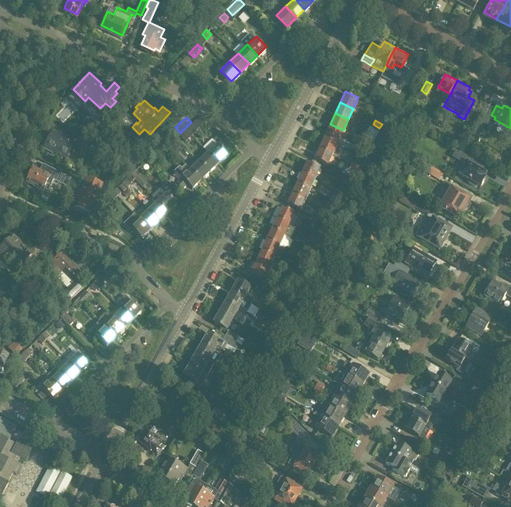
[(90,135),(98,128),(92,122),(89,125),(82,122),(78,130),(90,136),(90,135)]
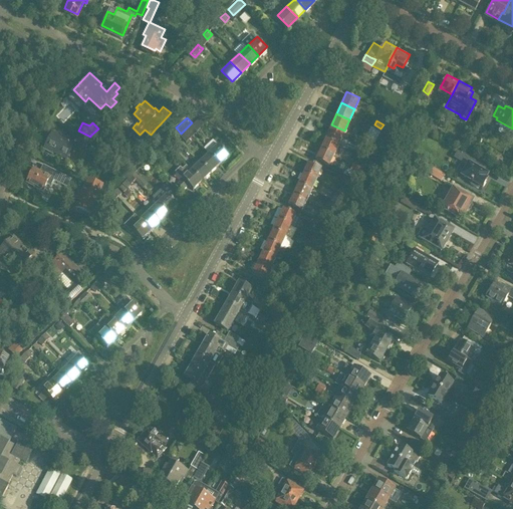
[(192,122),(181,134),(186,139),(197,128),(192,122)]
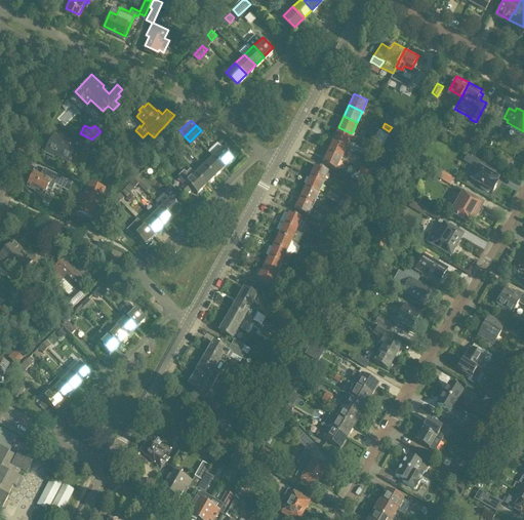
[(347,145),(352,133),(338,127),(333,138),(347,145)]
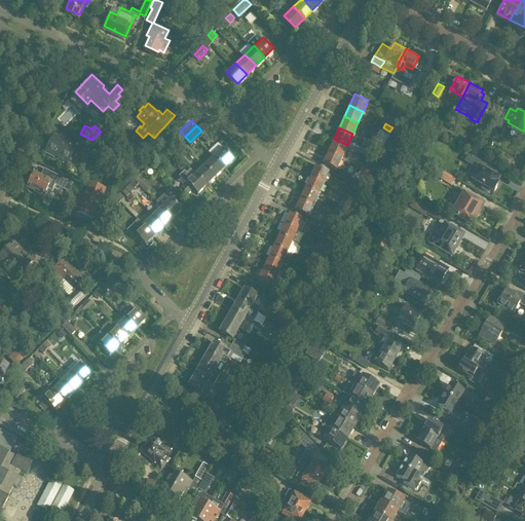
[(76,143),(54,132),(51,140),(49,139),(45,145),(47,146),(46,149),(55,153),(57,152),(69,158),(76,143)]
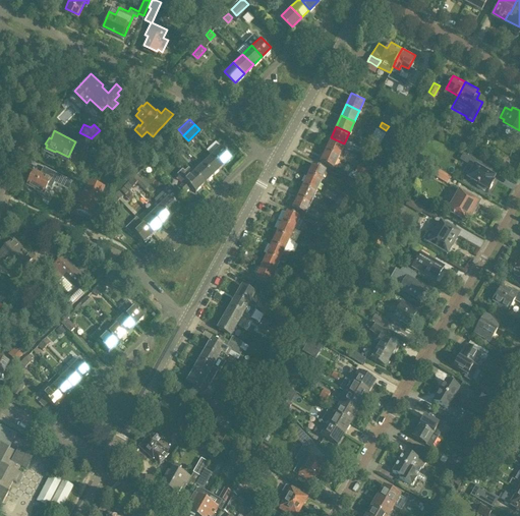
[(91,139),(79,133),(76,139),(88,146),(91,139)]
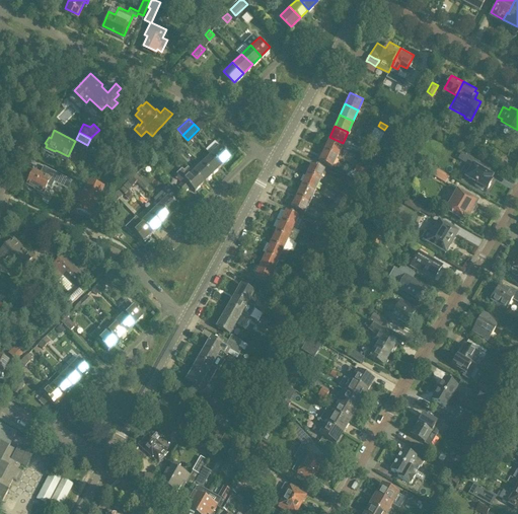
[(338,153),(343,143),(329,137),(324,147),(338,153)]
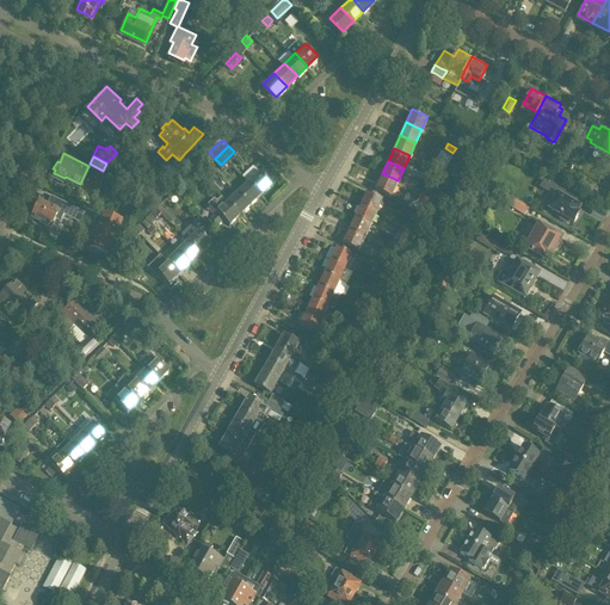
[(196,166),(202,172),(205,168),(199,162),(196,166)]
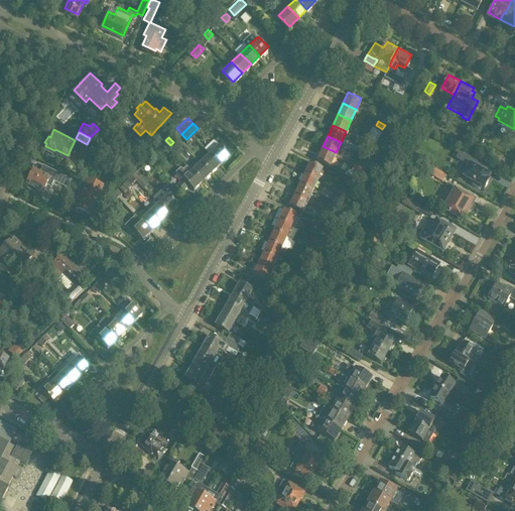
[(205,146),(210,151),(221,162),(230,153),(214,137),(205,146)]
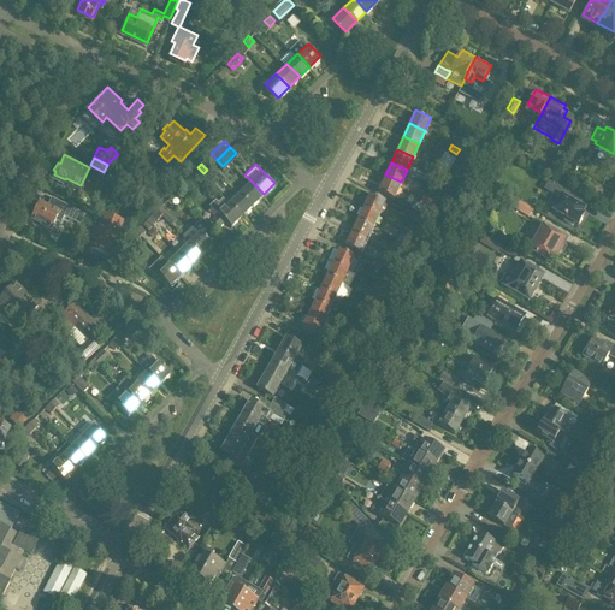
[(111,177),(116,169),(110,165),(106,173),(111,177)]
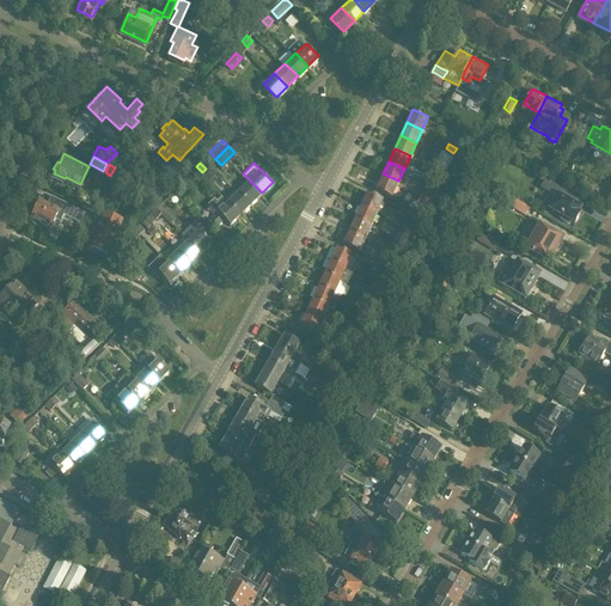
[(443,175),(445,169),(437,164),(434,170),(443,175)]
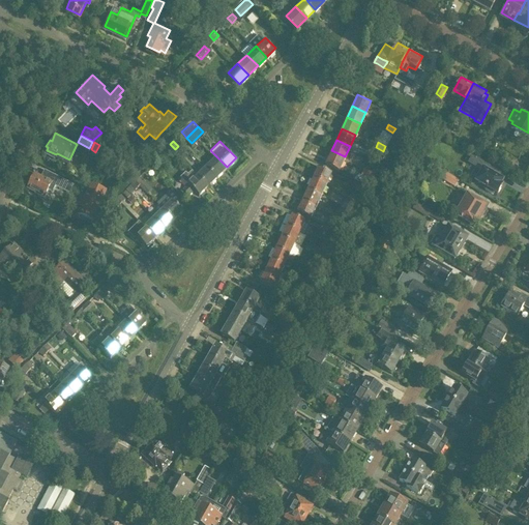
[(171,153),(175,149),(170,144),(166,148),(171,153)]
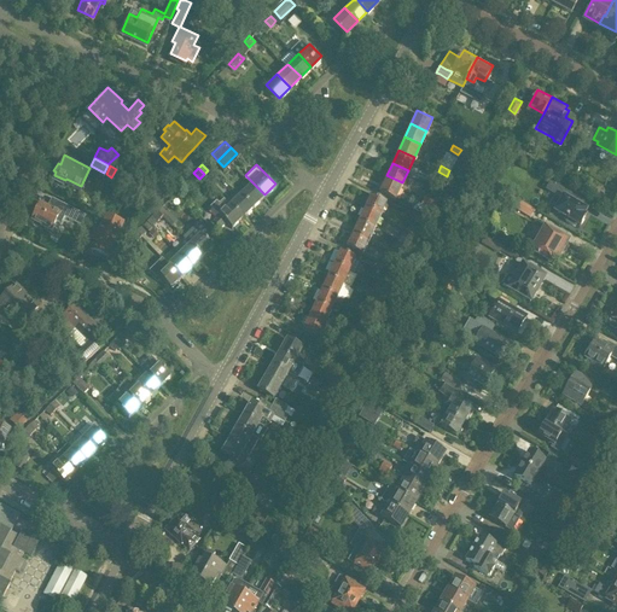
[(115,179),(123,182),(127,175),(118,170),(115,179)]
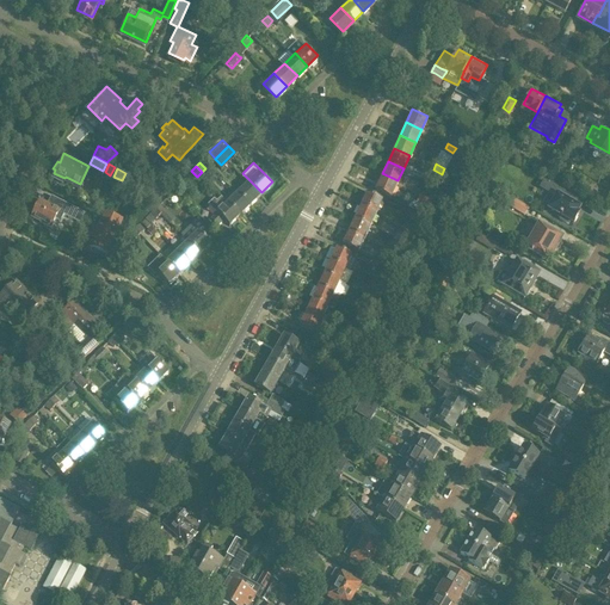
[(439,179),(442,174),(433,170),(431,174),(439,179)]
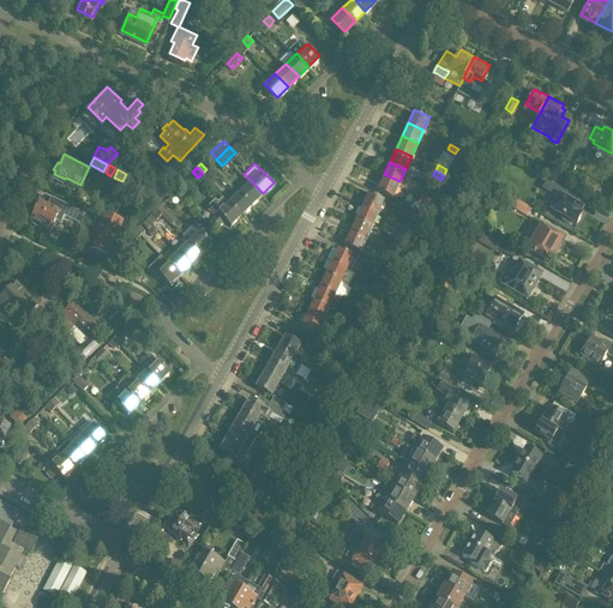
[(394,196),(400,181),(384,174),(378,188),(394,196)]
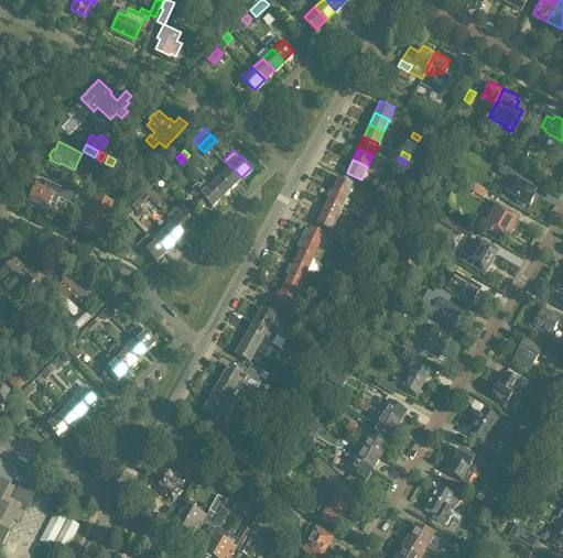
[(231,186),(241,177),(229,165),(220,174),(231,186)]
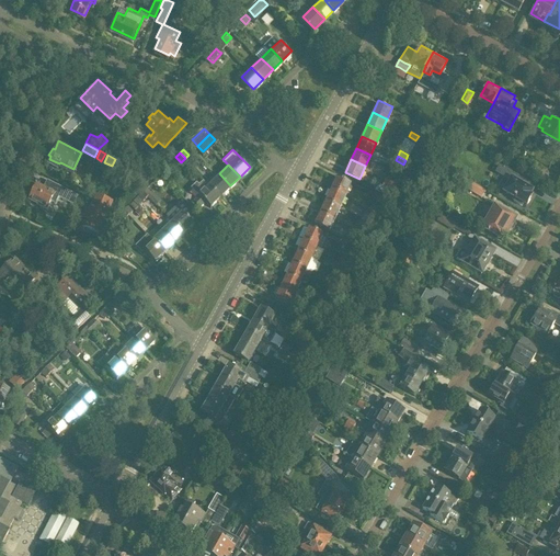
[(524,200),(527,202),(533,192),(530,191),(534,188),(529,185),(533,180),(509,166),(504,173),(511,177),(504,189),(515,194),(514,195),(515,195),(515,197),(523,202),(524,200)]
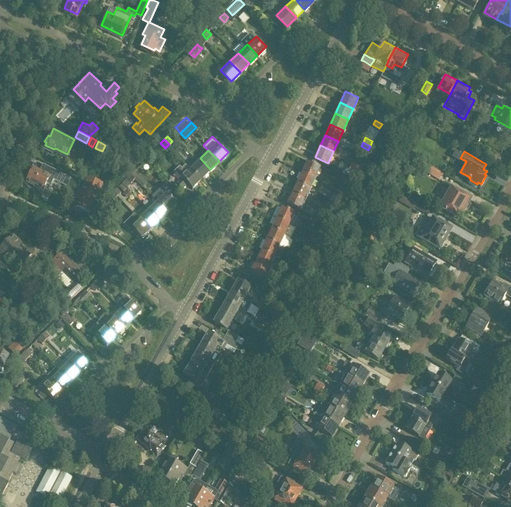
[(134,158),(123,153),(119,161),(130,166),(134,158)]
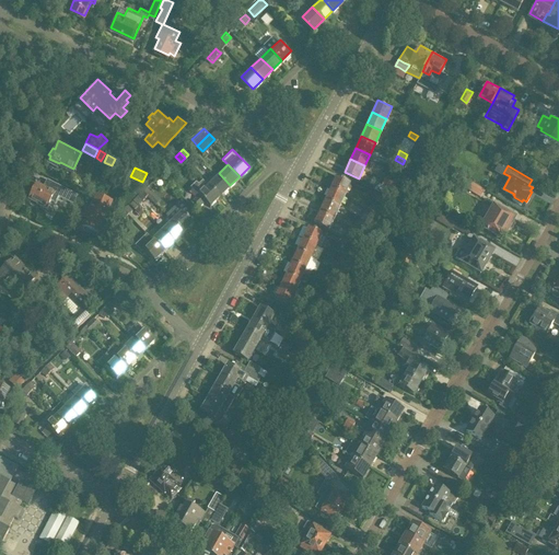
[(482,193),(487,186),(457,170),(454,176),(482,193)]
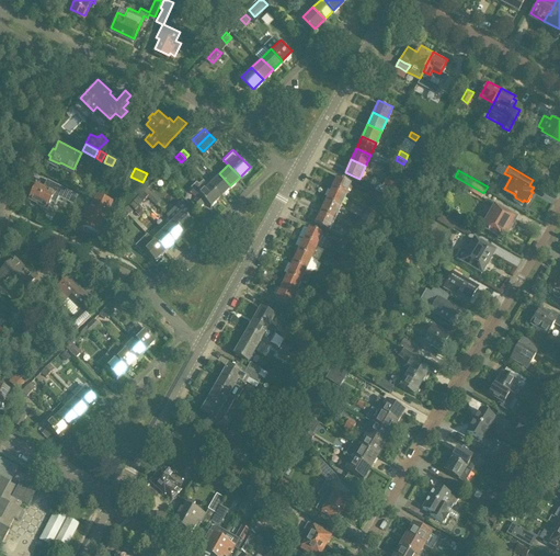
[(230,185),(219,173),(209,182),(207,180),(207,181),(209,183),(221,194),(230,185)]
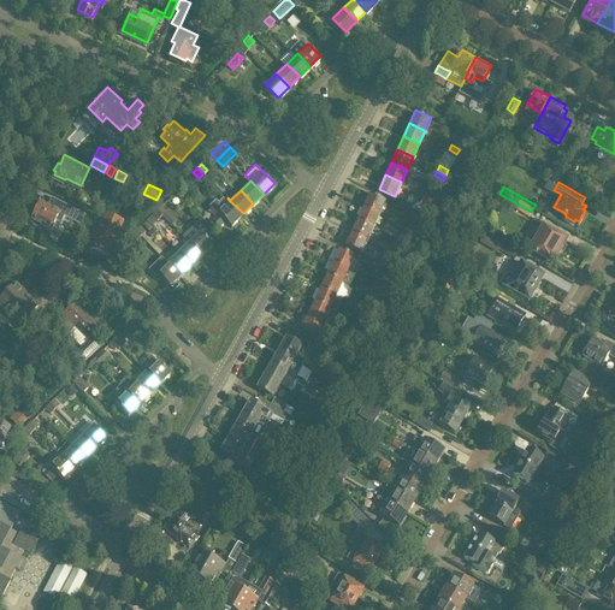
[(380,211),(386,197),(371,190),(365,203),(380,211)]
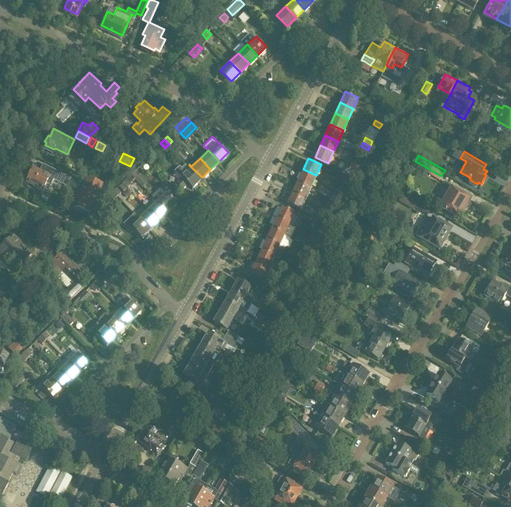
[(35,164),(28,178),(43,187),(47,180),(51,182),(54,176),(68,184),(73,175),(46,161),(42,168),(35,164)]
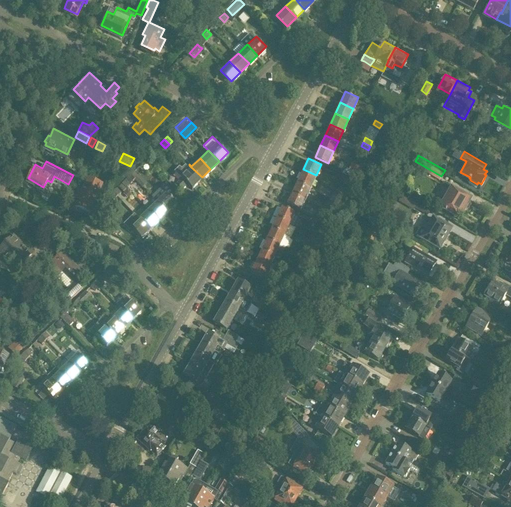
[(193,186),(202,177),(191,167),(189,165),(185,162),(182,165),(180,163),(175,168),(182,175),(177,180),(183,186),(188,181),(193,186)]
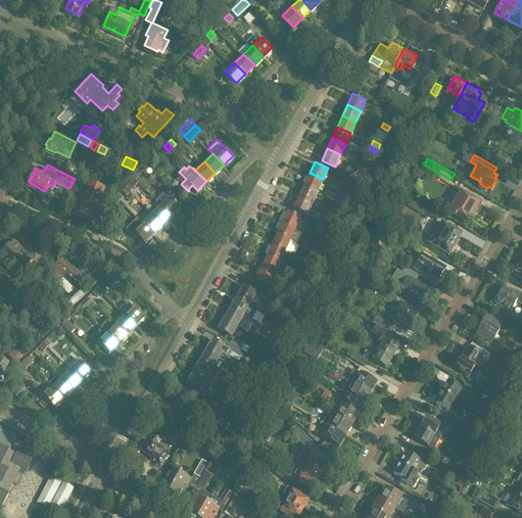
[(138,180),(142,176),(137,172),(133,176),(138,180)]
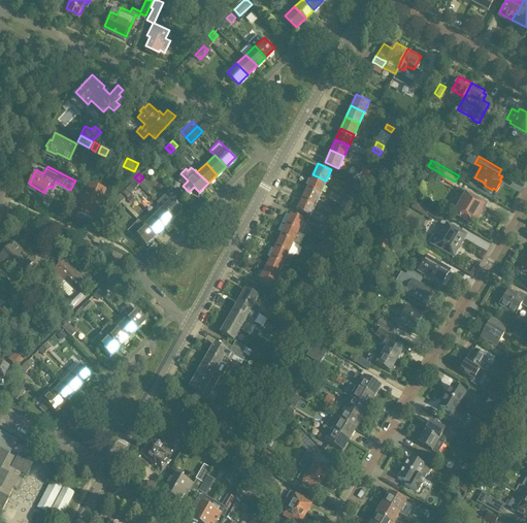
[(321,192),(326,181),(313,174),(307,186),(321,192)]
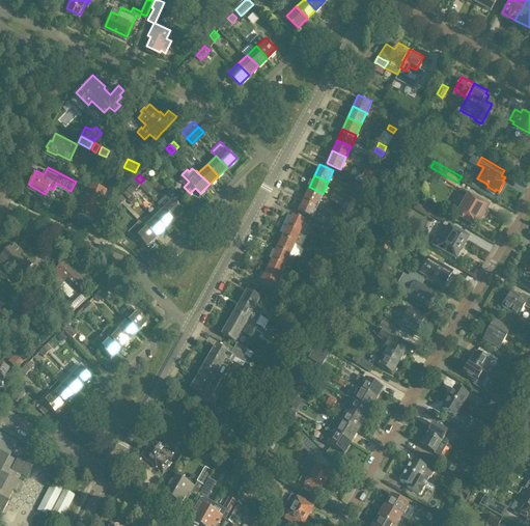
[(135,178),(131,182),(136,187),(140,183),(135,178)]
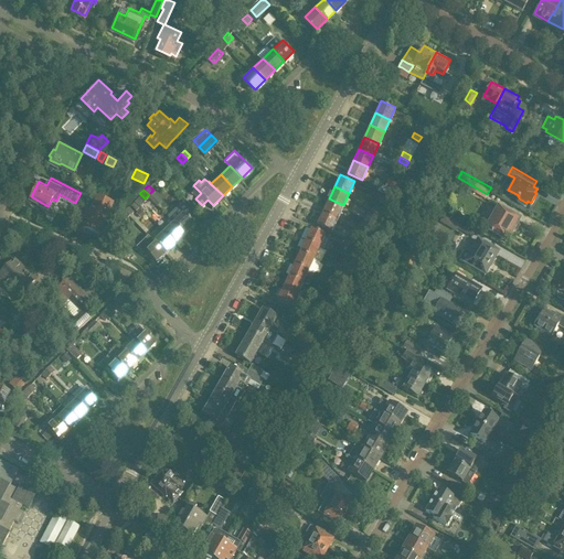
[(153,190),(149,194),(158,203),(162,199),(153,190)]
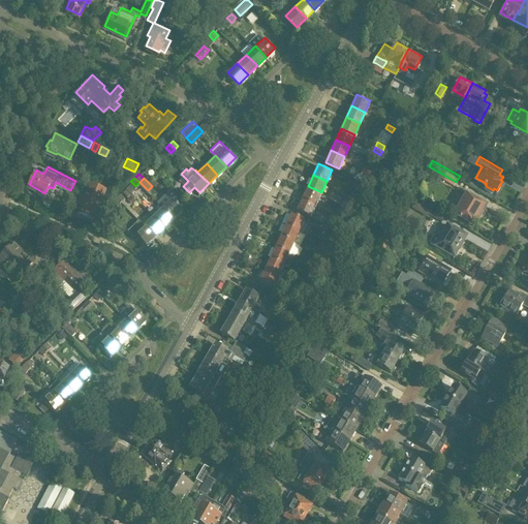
[(82,203),(79,210),(93,216),(106,186),(92,180),(86,194),(81,192),(78,201),(82,203)]
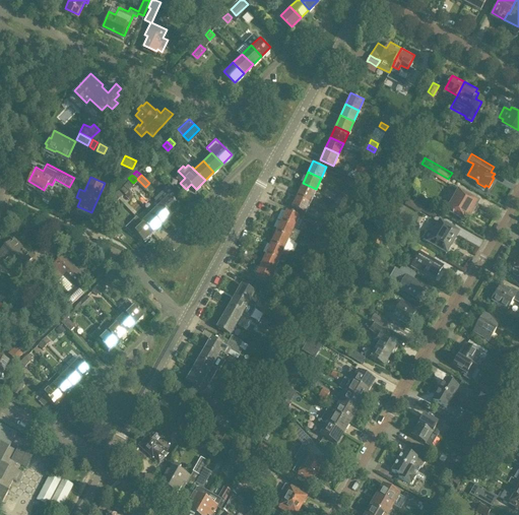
[(132,196),(135,194),(124,183),(122,186),(132,196)]
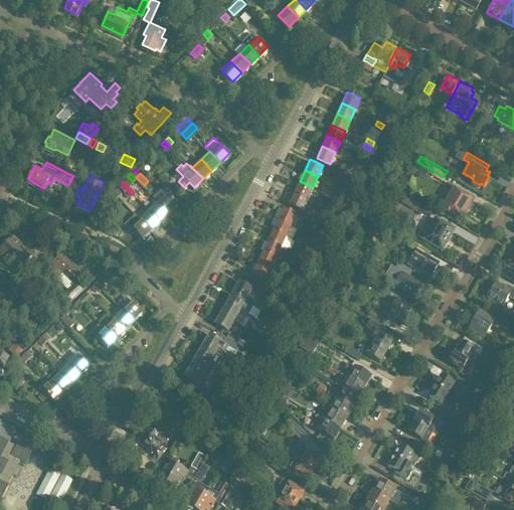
[(308,197),(313,187),(300,181),(295,191),(308,197)]
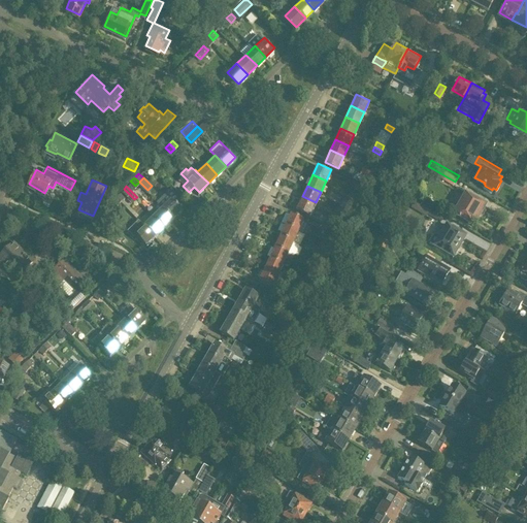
[(356,197),(358,193),(351,189),(348,193),(356,197)]
